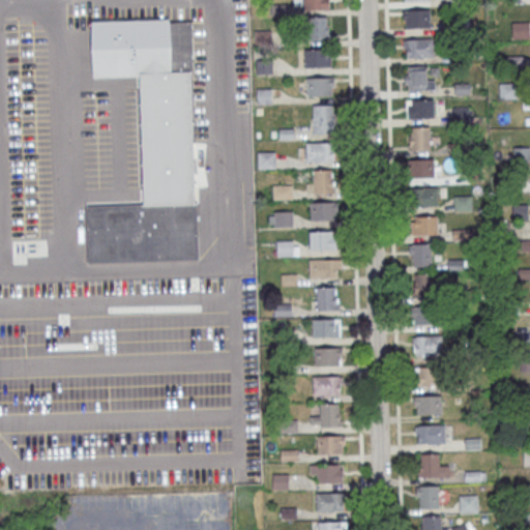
[(302,0),(303,10),(330,9),(329,0),(302,0)]
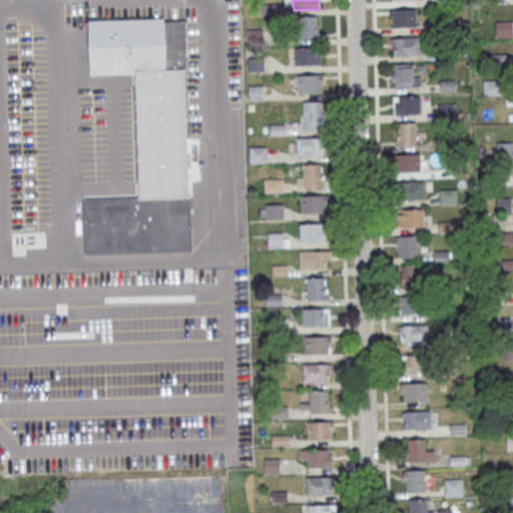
[(390,9),(390,19),(392,19),(392,27),(416,26),(416,8),(390,9)]
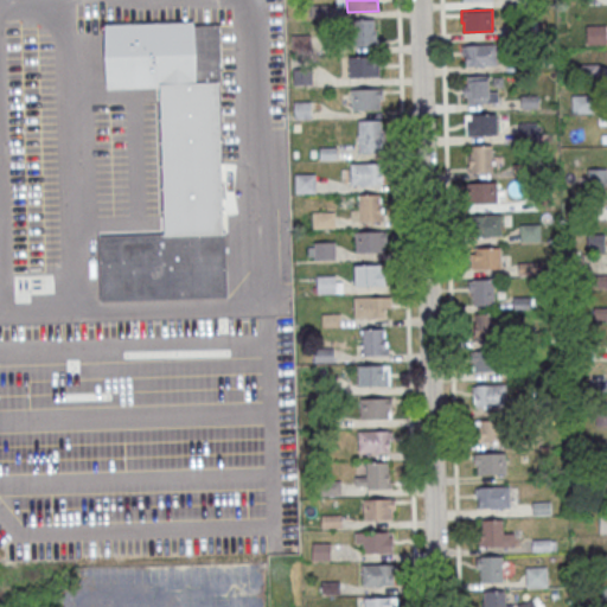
[(102,301),(101,236),(163,235),(159,88),(104,89),(103,26),(157,24),(157,12),(221,14),(222,91),(242,90),(242,110),(223,112),(228,298),(102,301)]
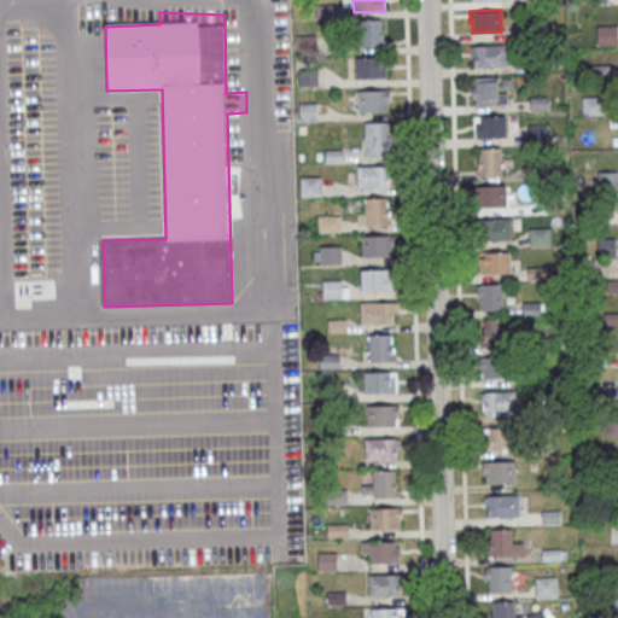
[(361,47),(384,47),(384,19),(361,19),(361,47)]
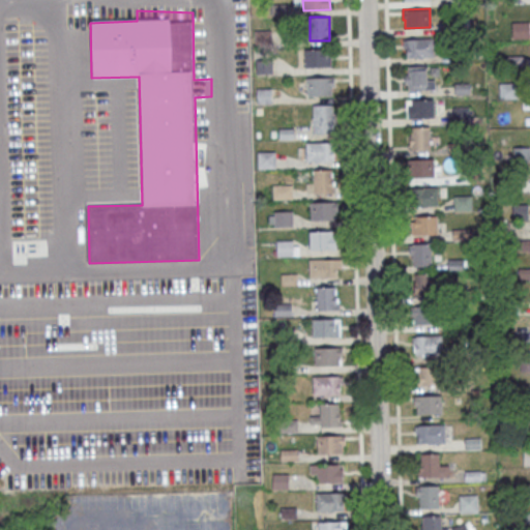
[(512,22),(529,22),(529,37),(512,38),(512,22)]
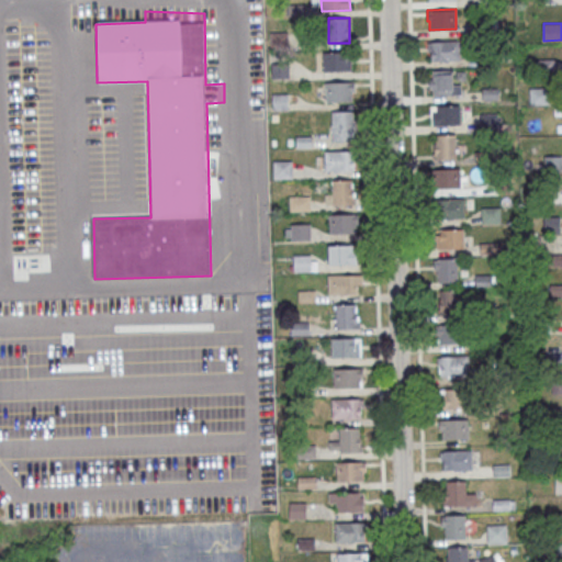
[(430,41),(430,60),(460,59),(459,40),(430,41)]
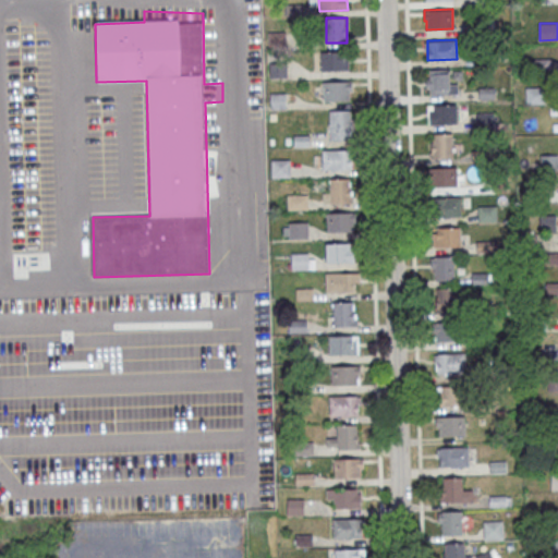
[(319,51),(320,71),(349,71),(349,50),(319,51)]
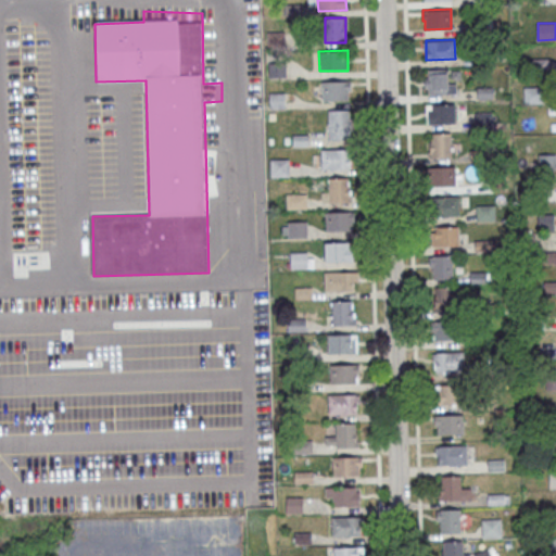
[(456,81),(446,81),(446,70),(425,70),(425,95),(456,95),(456,81)]
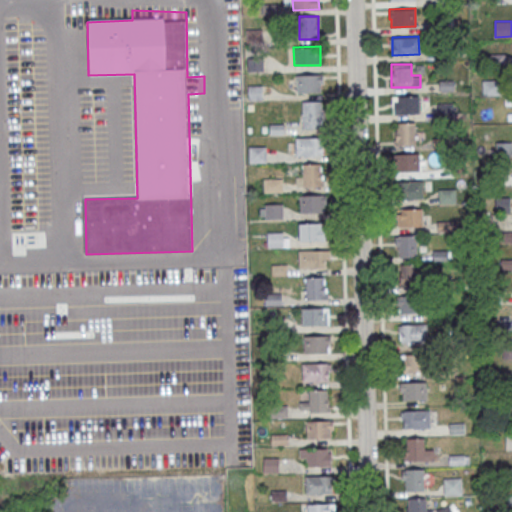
[(296,75),(297,93),(323,92),(322,74),(296,75)]
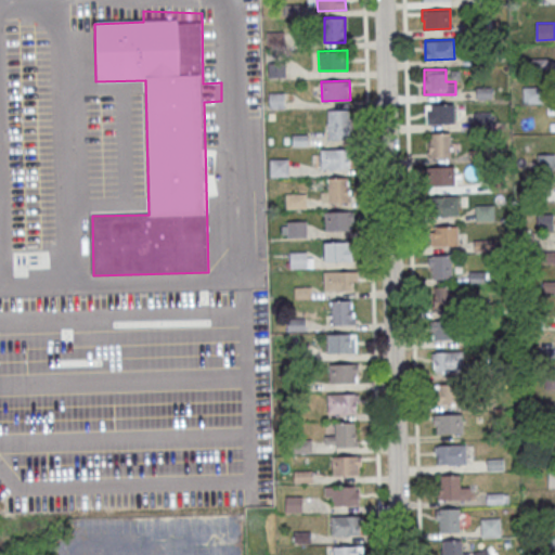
[(524,87),(539,87),(540,103),(524,103),(524,87)]
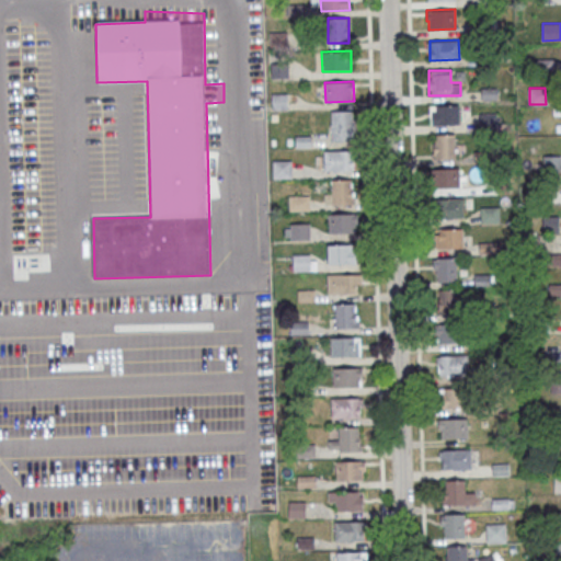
[(431,105),(431,125),(459,124),(459,104),(431,105)]
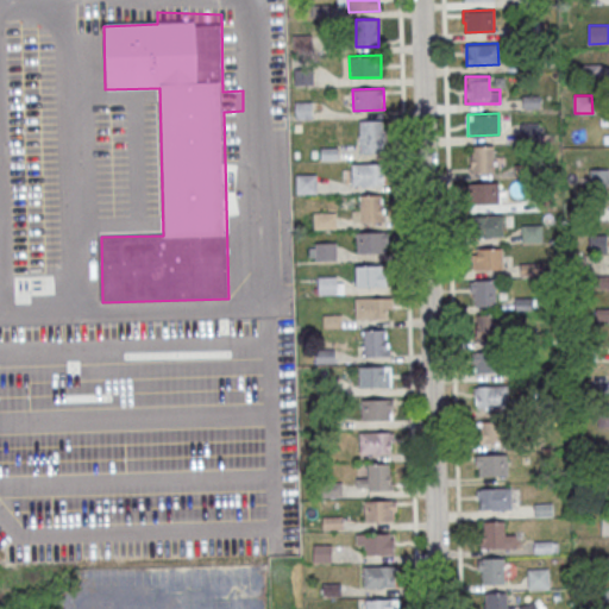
[(383,120),(359,120),(359,152),(383,152),(383,120)]
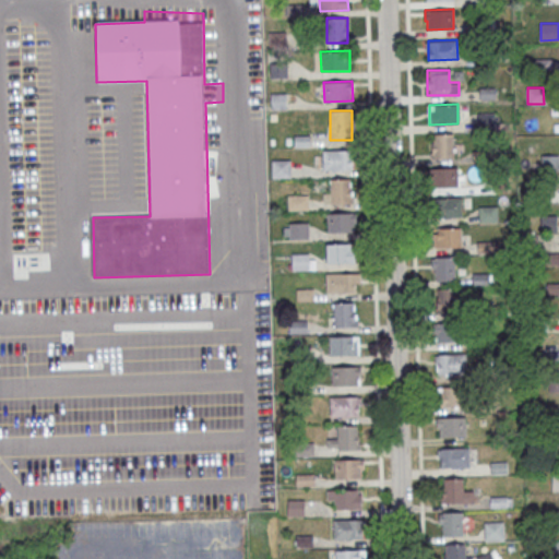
[(476,114),(494,113),(495,129),(477,130),(476,114)]
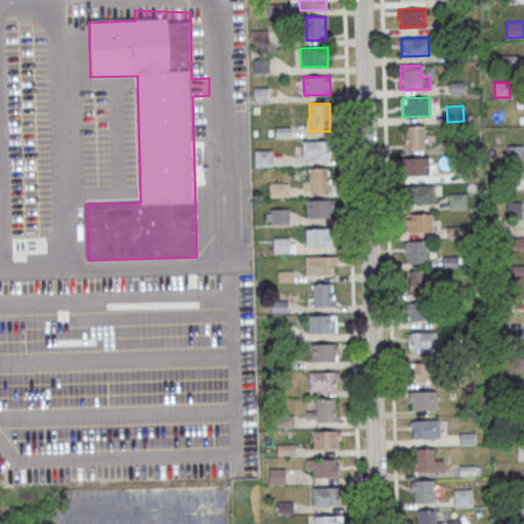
[(404,148),(425,148),(425,125),(404,125),(404,148)]
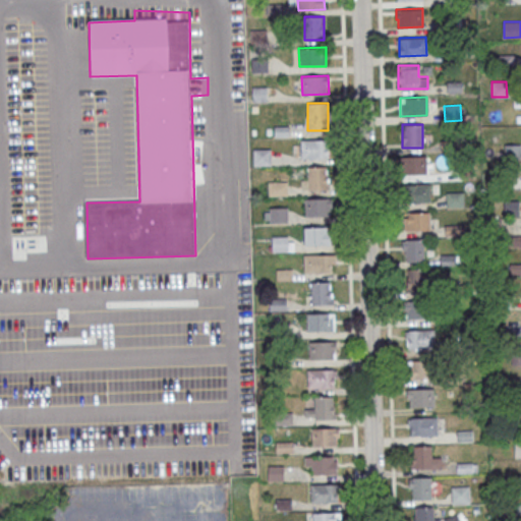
[(300,139),(301,158),(328,157),(327,138),(300,139)]
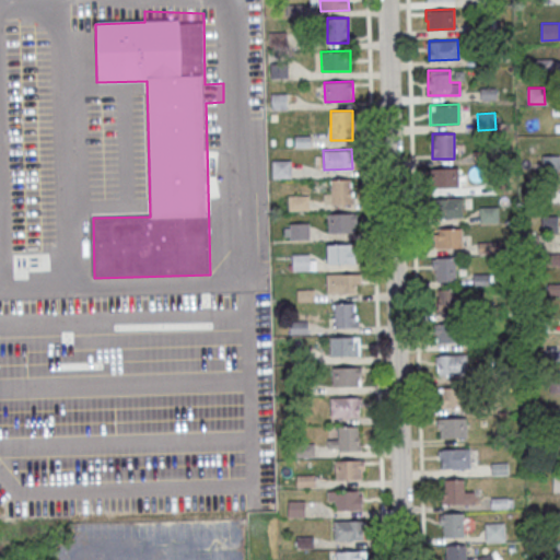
[(543,155),(559,155),(559,171),(543,172),(543,155)]
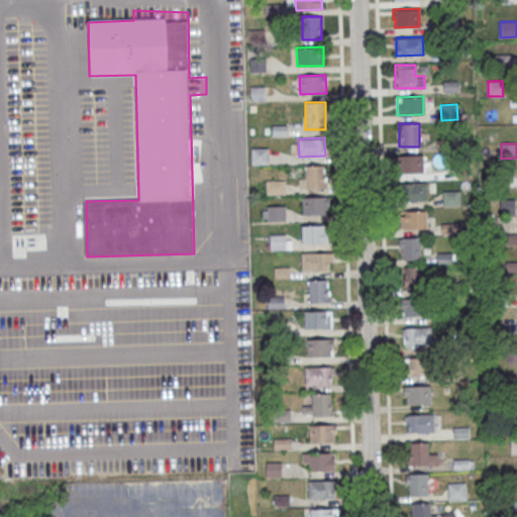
[(397,154),(398,174),(424,173),(423,153),(397,154)]
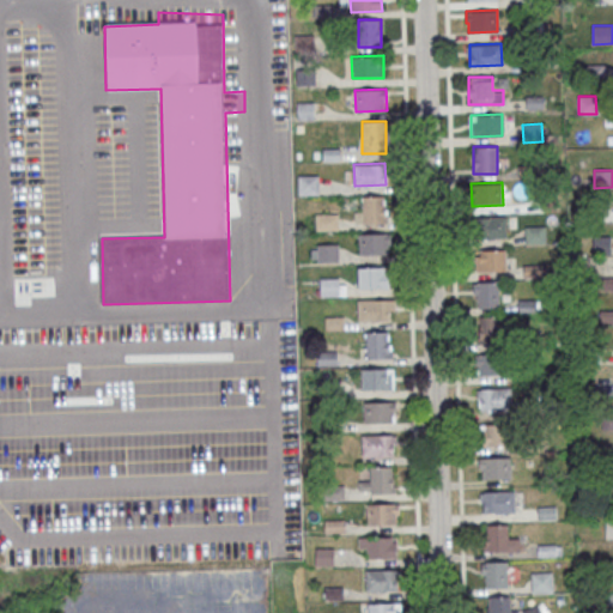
[(362,211),(354,211),(354,223),(386,223),(386,195),(362,195),(362,211)]
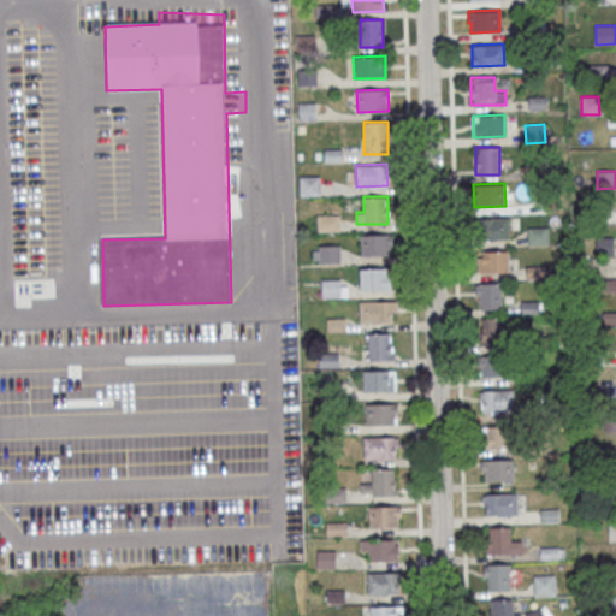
[(337,217),(318,217),(318,231),(337,231),(337,217)]
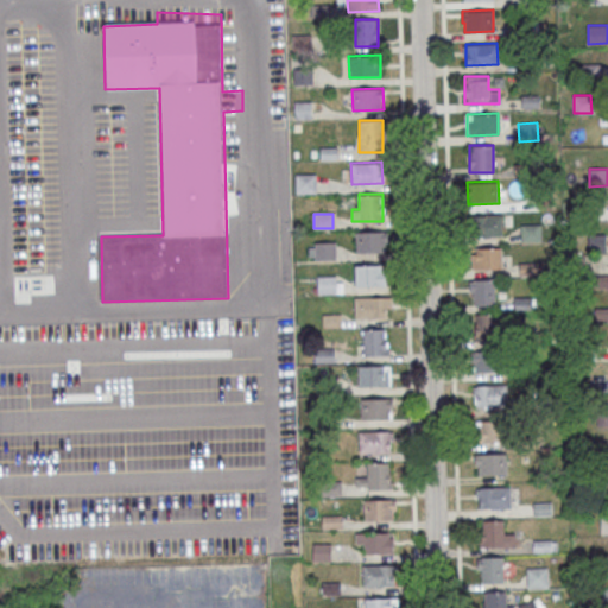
[(470,215),(472,236),(502,235),(501,214),(470,215)]
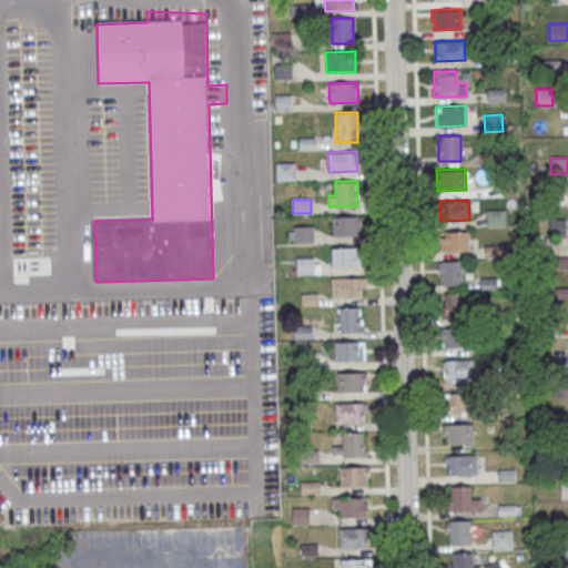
[(487,210),(505,210),(505,226),(487,227),(487,210)]
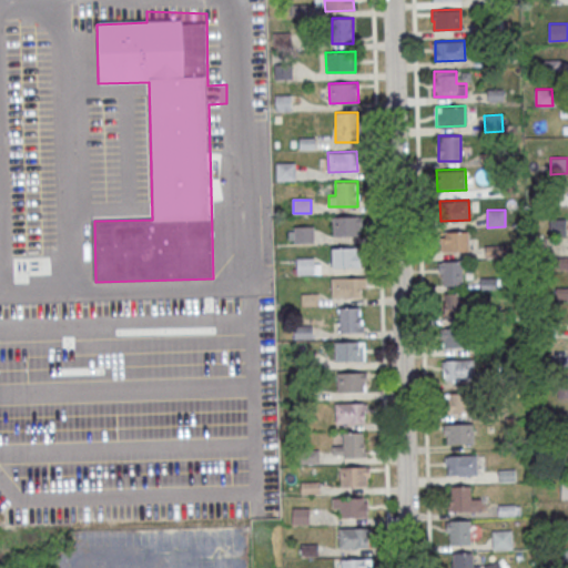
[(332,216),(333,236),(362,235),(361,215),(332,216)]
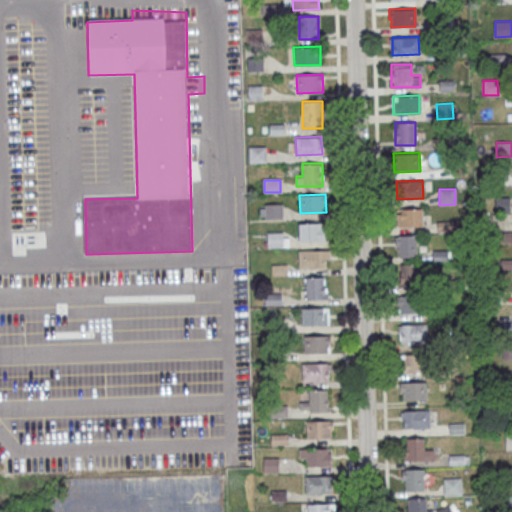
[(493,197),(509,197),(509,212),(493,212),(493,197)]
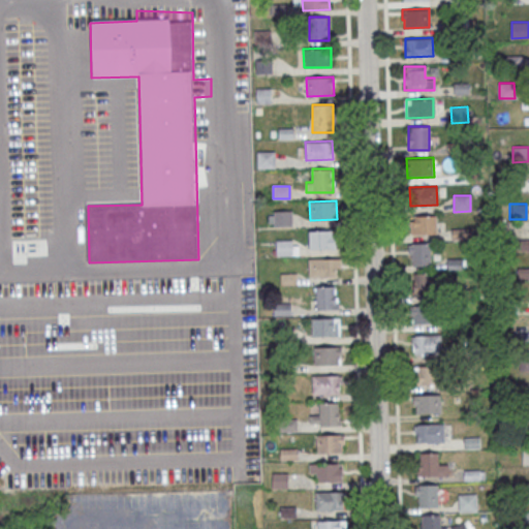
[(290,225),(290,211),(272,211),(272,218),(270,218),(270,225),(290,225)]
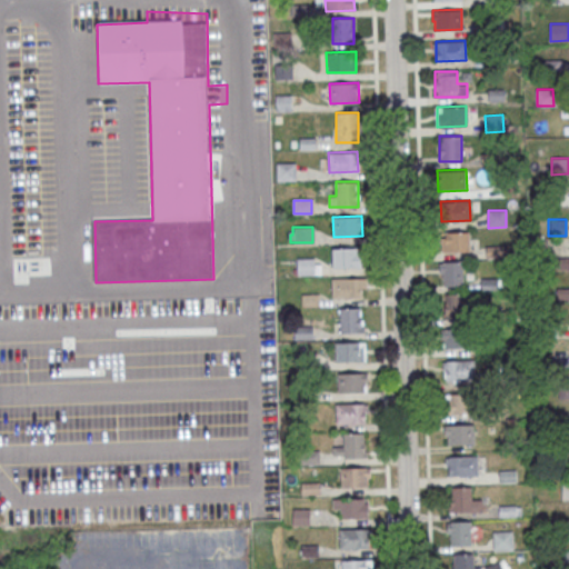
[(440,232),(440,252),(469,251),(469,231),(440,232)]
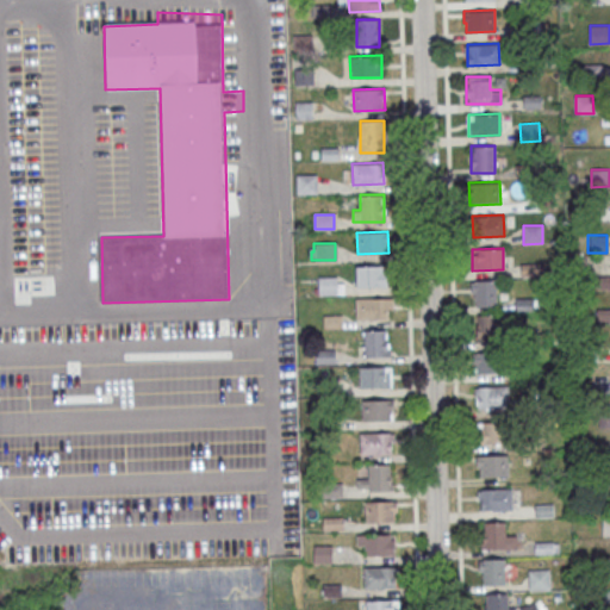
[(521,263),(543,263),(543,275),(521,277),(521,263)]
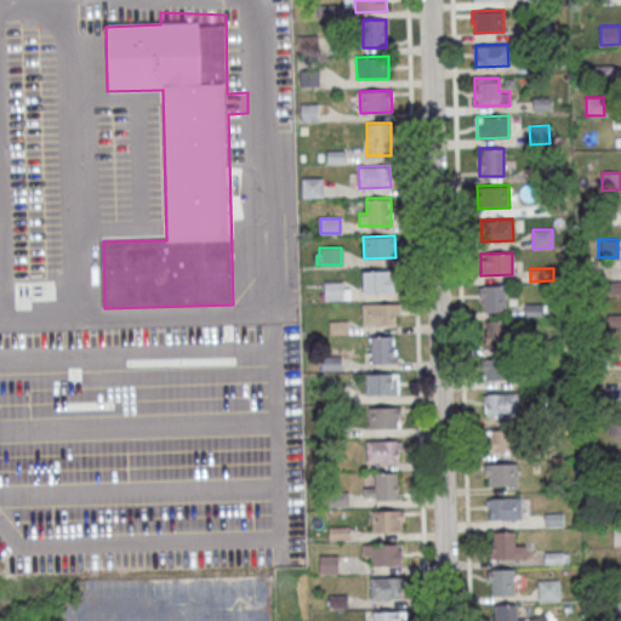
[(362,271),(363,292),(394,291),(393,269),(362,271)]
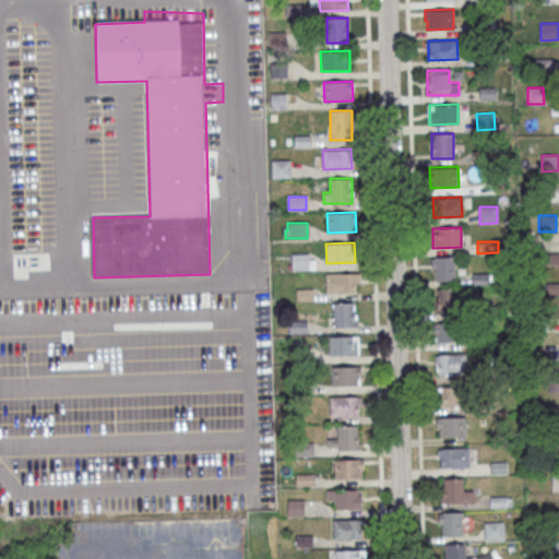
[(545,253),(558,252),(558,263),(545,264),(545,253)]
